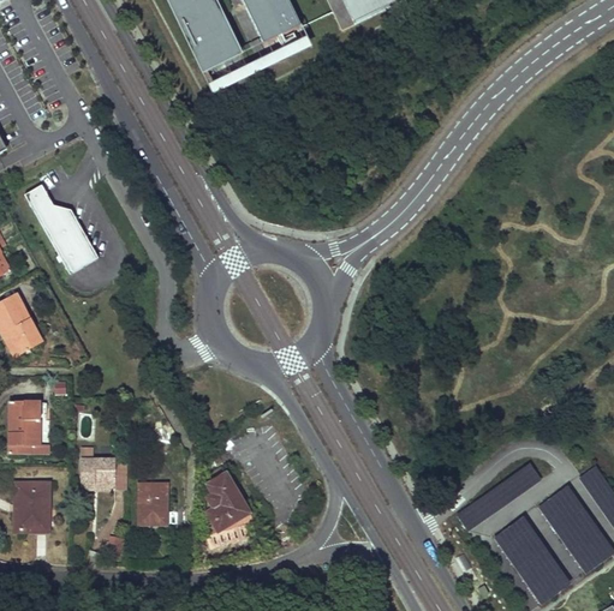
[(174,0),(208,69),(239,54),(213,0),(244,0),(264,41),(302,24),(290,0),(329,0),(340,22),(355,15),(352,11),(375,0),(174,0)]
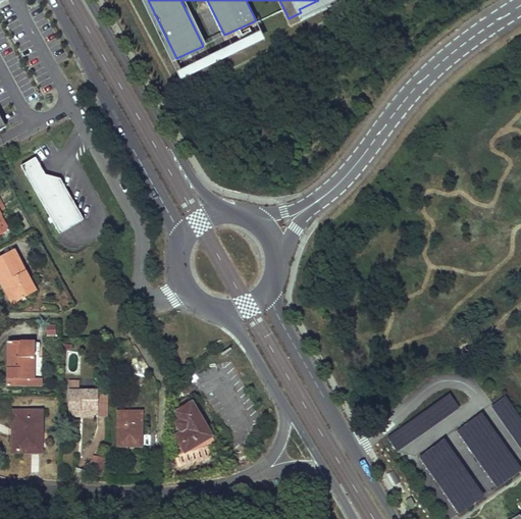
[(210,54),(184,0),(180,0),(203,46),(176,58),(180,68),(210,54)]
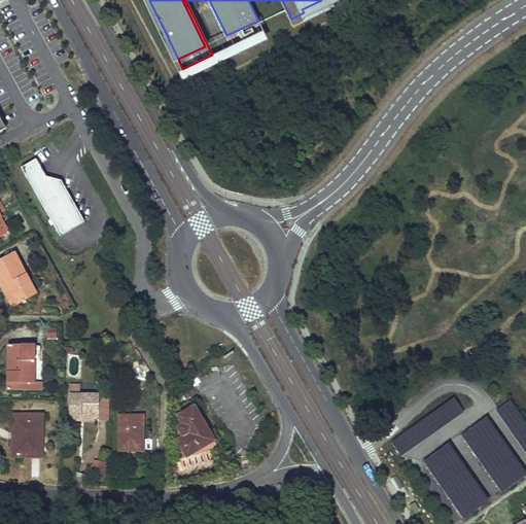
[(37,156),(22,165),(61,234),(86,219),(63,178),(47,174),(37,156)]
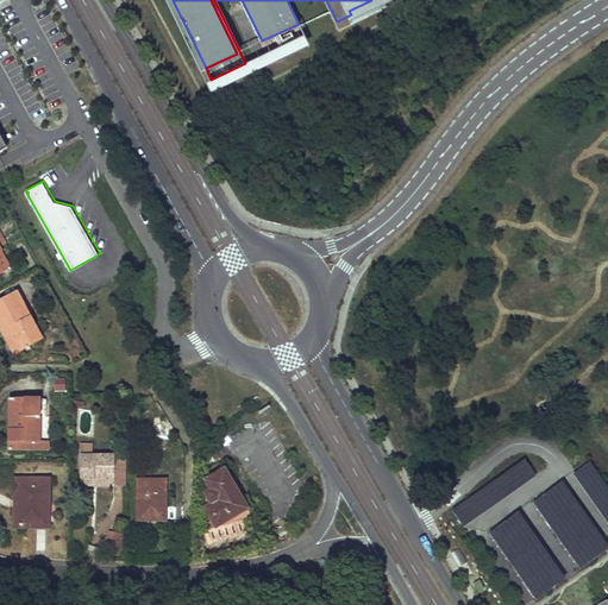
[(18,290),(0,300),(0,325),(2,325),(11,320),(13,325),(11,326),(22,347),(43,336),(18,290)]
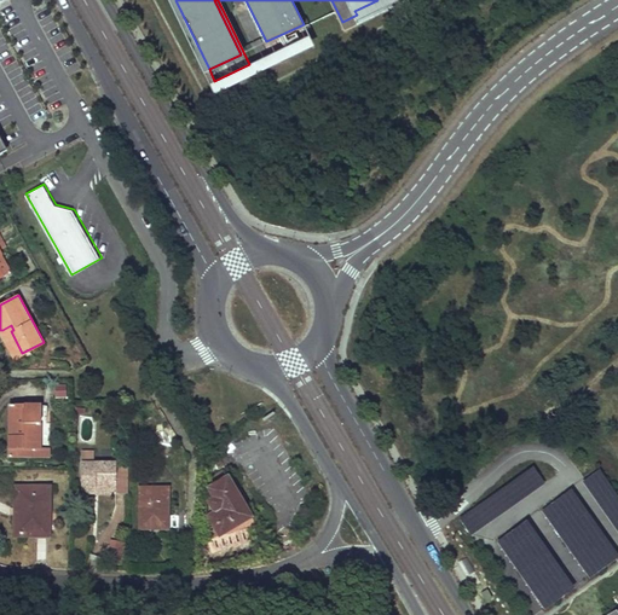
[(11,325),(3,330),(17,357),(22,353),(11,331),(13,330),(11,325)]
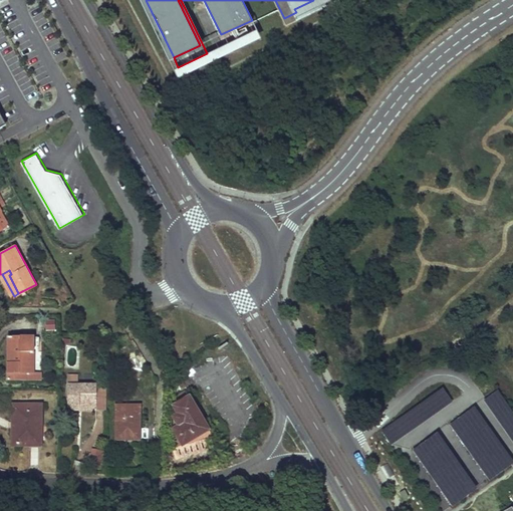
[(55,316),(46,317),(47,326),(56,325),(55,316)]
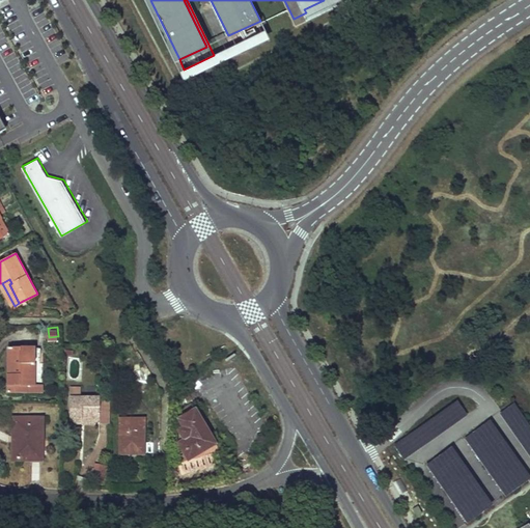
[(36,345),(10,345),(9,365),(9,390),(24,390),(23,384),(35,384),(36,345)]
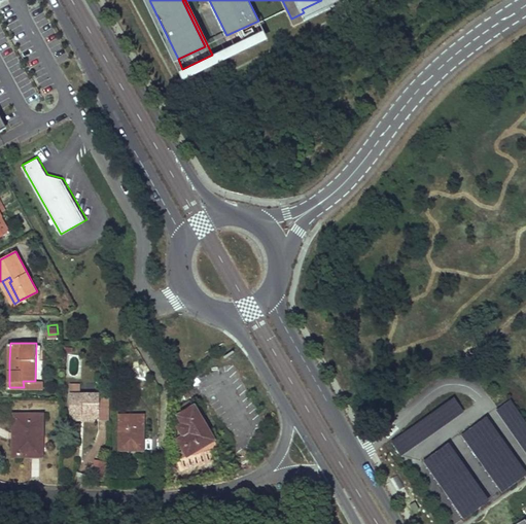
[(41,343),(36,343),(35,381),(23,381),(24,387),(43,387),(43,357),(40,357),(41,343)]
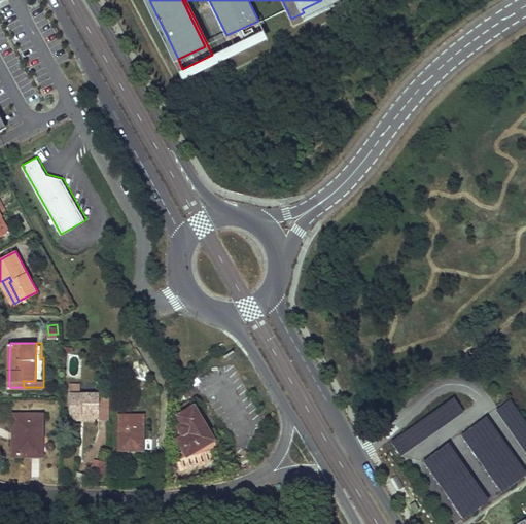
[(101,392),(81,392),(81,383),(76,383),(72,383),(71,392),(71,415),(83,415),(83,412),(100,413),(101,393),(101,392)]
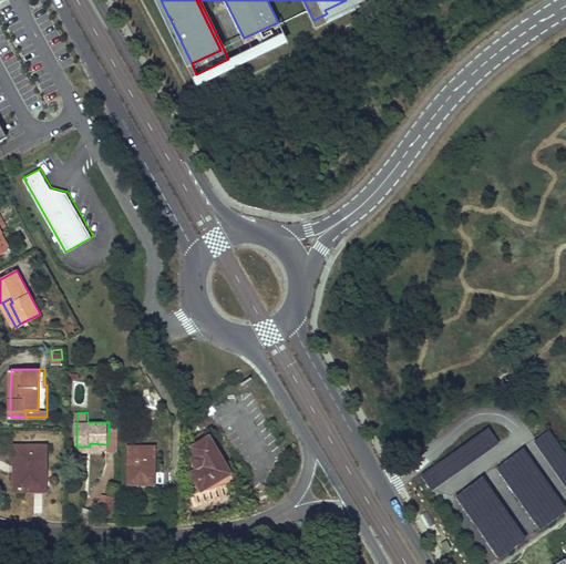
[(117,449),(117,423),(109,423),(107,444),(107,449),(117,449)]
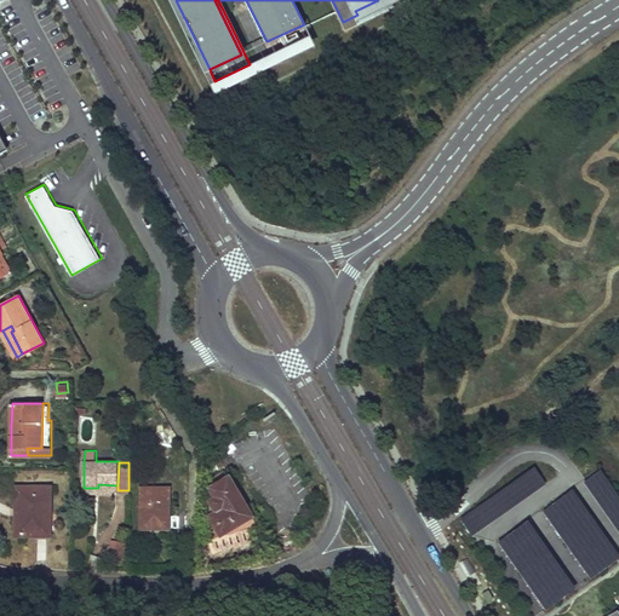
[(229,475),(210,487),(210,536),(251,525),(256,519),(229,475)]
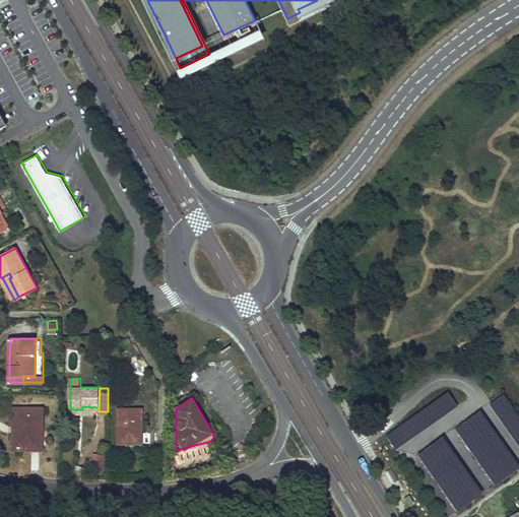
[(43,407),(15,407),(15,425),(19,425),(19,431),(15,431),(14,447),(42,447),(43,407)]
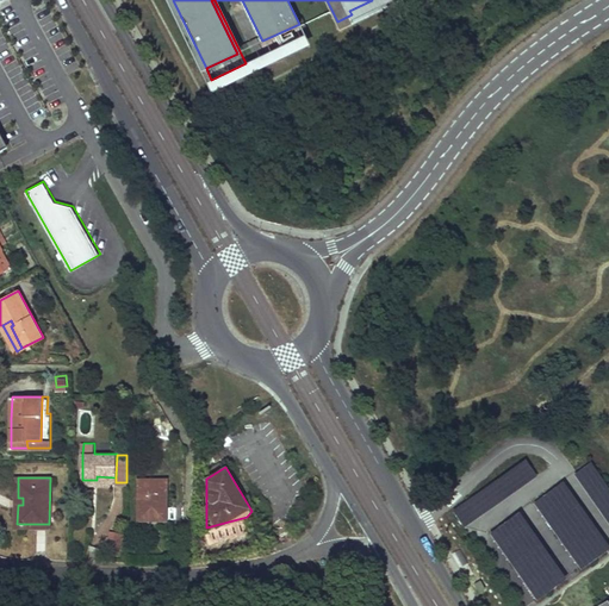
[(167,478),(140,478),(140,518),(160,518),(159,504),(167,504),(167,478)]
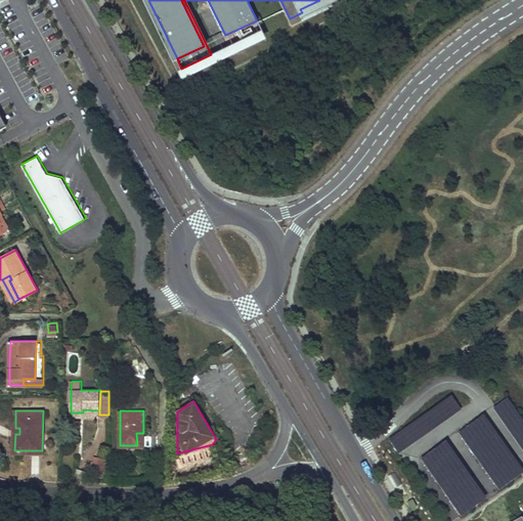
[(94,460),(105,463),(106,456),(95,452),(94,460)]
